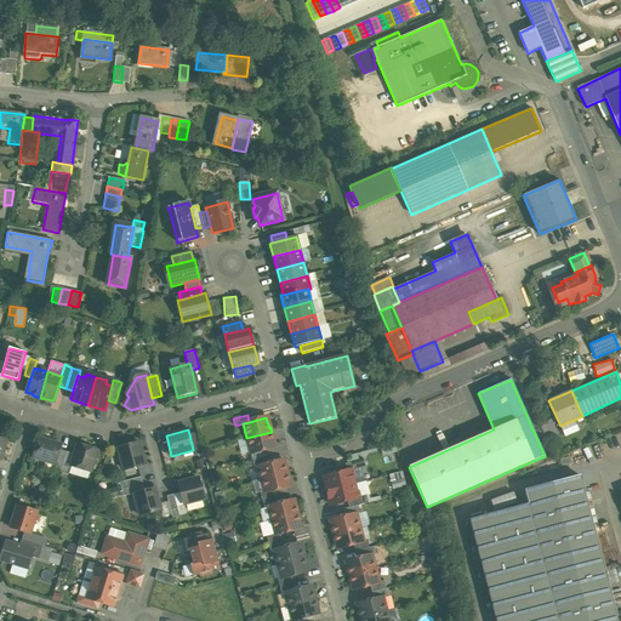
[(272,432),(246,438),(251,454),(274,448),(272,437),(273,437),(272,432)]
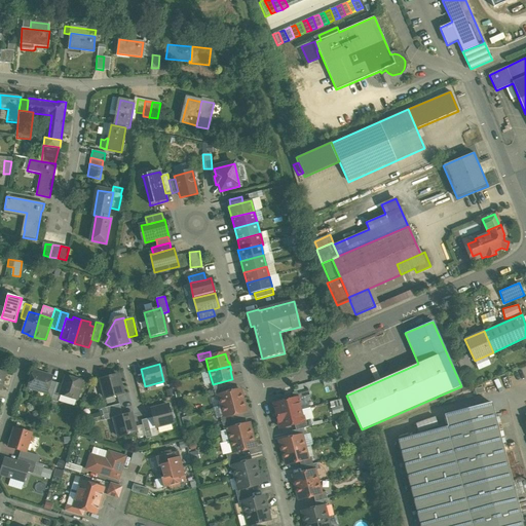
[(171,384),(166,367),(160,368),(163,381),(165,386),(171,384)]
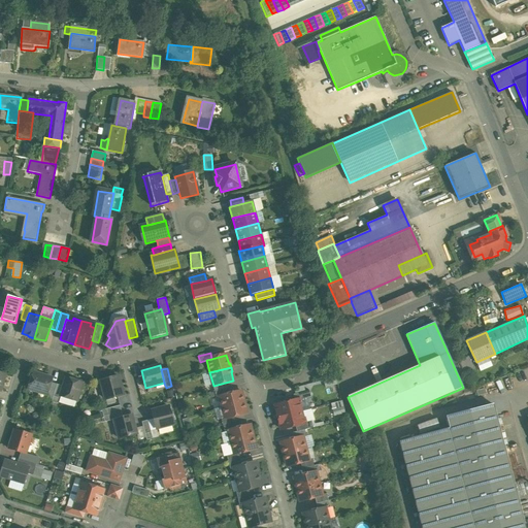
[(52,378),(33,372),(28,390),(46,396),(51,383),(52,378)]
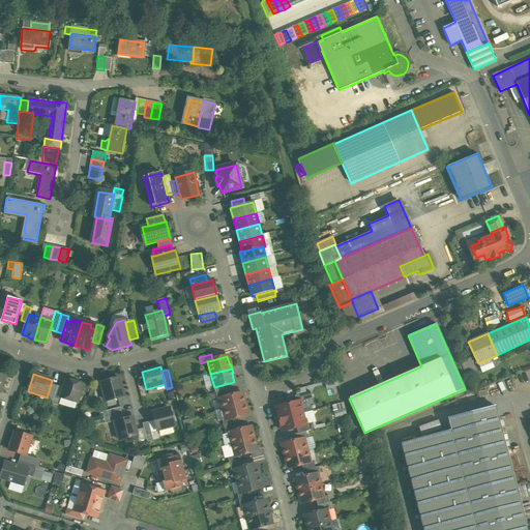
[(118,378),(100,382),(106,402),(123,396),(118,378)]
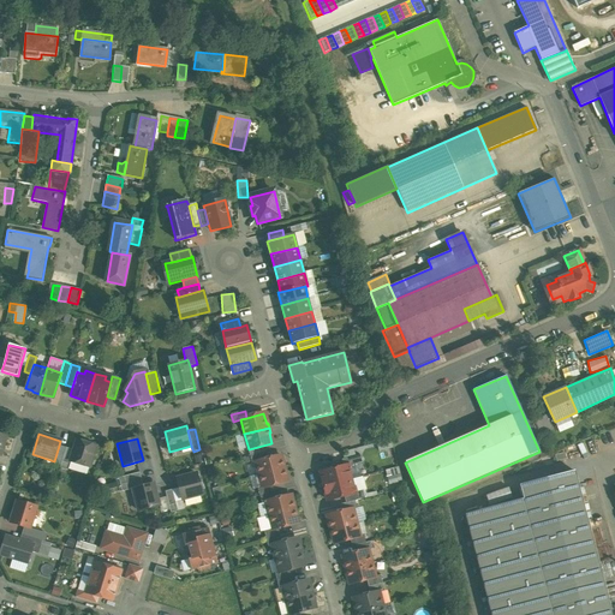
[(96,447),(76,441),(73,451),(70,461),(90,469),(96,447)]
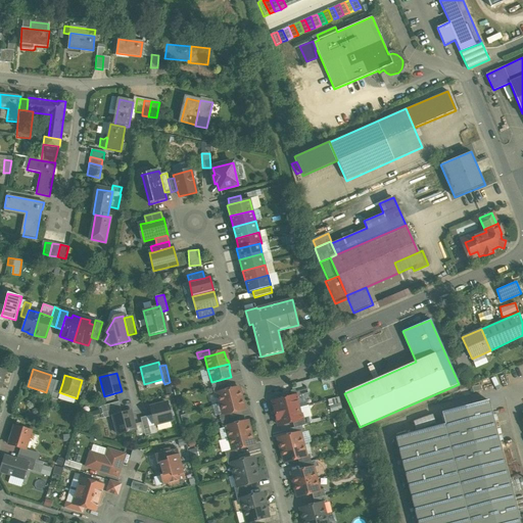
[(56,381),(50,379),(46,392),(45,396),(50,398),(56,381)]
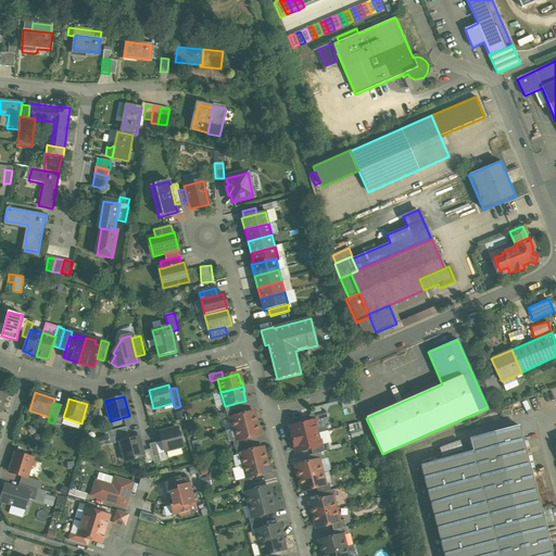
[(60,405),(53,424),(60,426),(63,417),(66,407),(60,405)]
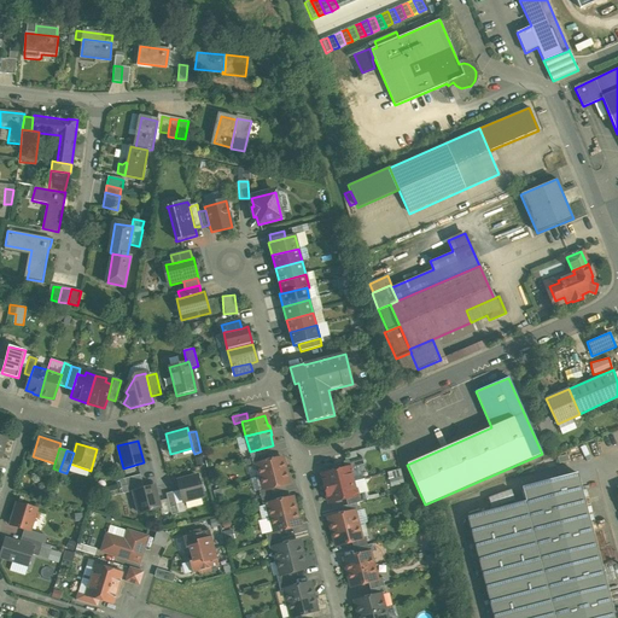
[(261,456),(251,459),(254,466),(257,466),(257,465),(267,462),(266,455),(261,456)]
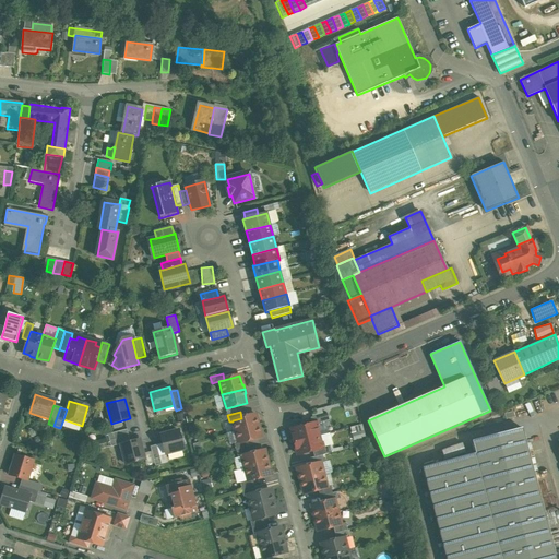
[(241,418),(233,420),(233,421),(235,432),(259,426),(256,414),(241,418)]
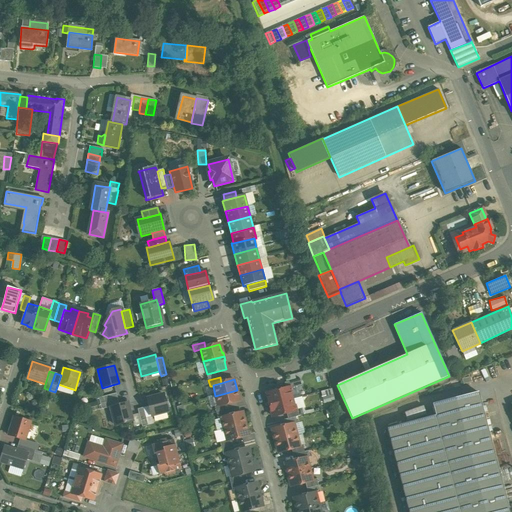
[(300,379),(284,383),(286,389),(290,388),(301,385),(300,379)]
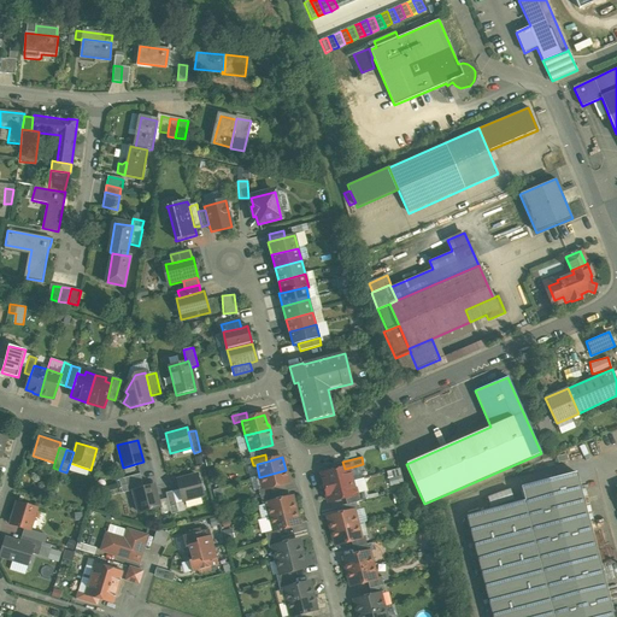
[(345,469),(321,475),(324,488),(353,481),(350,468),(345,469)]
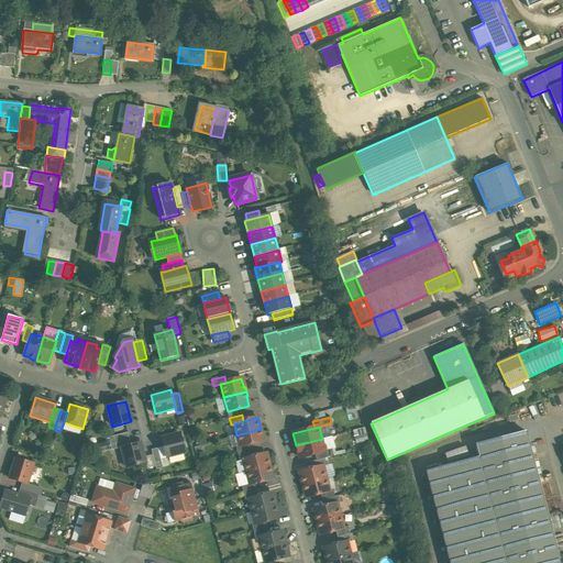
[(361,439),(366,437),(363,427),(351,431),(355,444),(362,442),(361,439)]
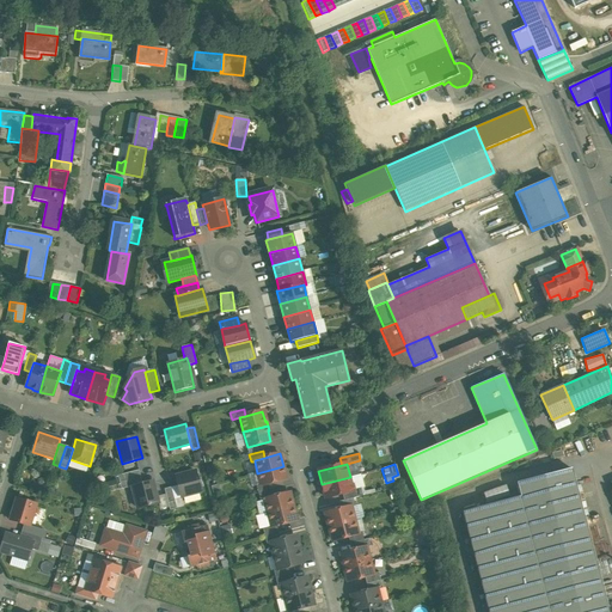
[(283,466),(257,473),(261,485),(270,483),(286,479),(283,466)]
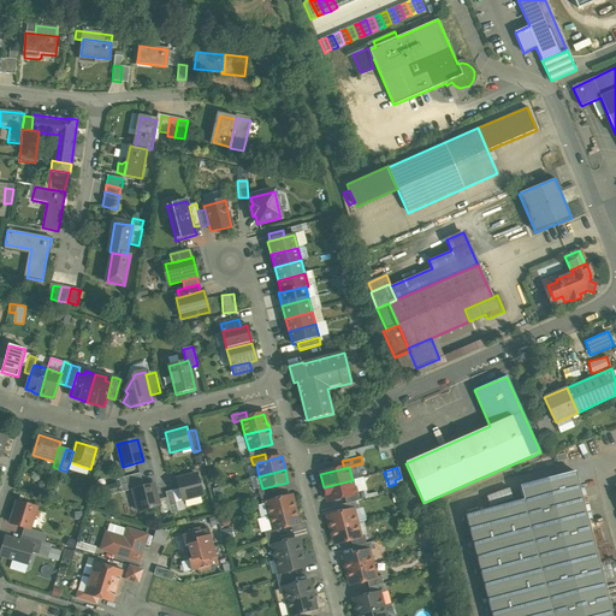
[(611,615),(575,472),(520,486),(523,501),(466,515),(491,615),(611,615)]
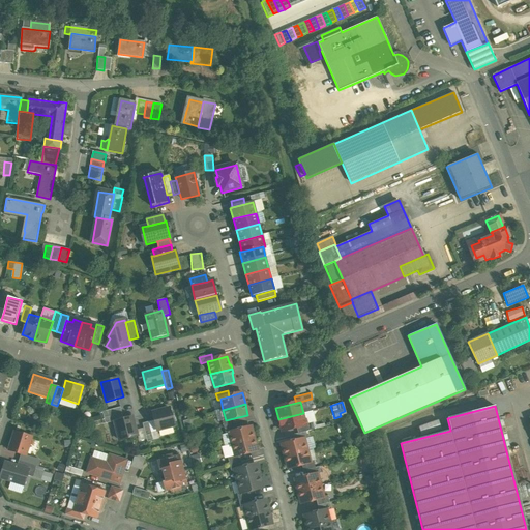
[(120,408),(102,412),(104,418),(121,413),(120,408)]
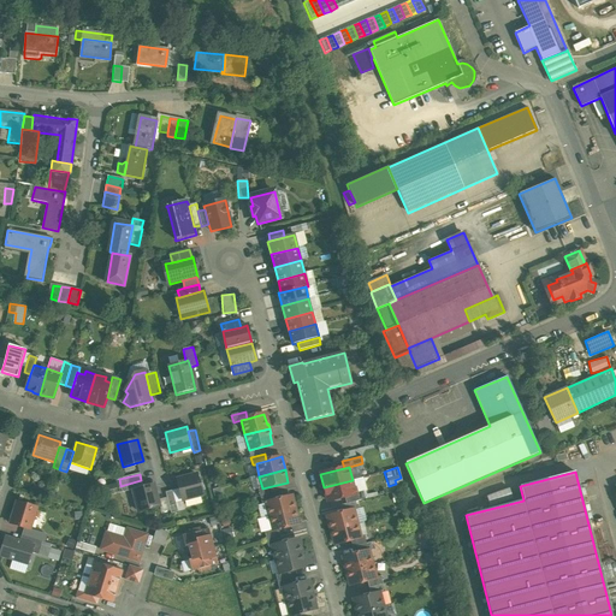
[(196,475),(177,480),(182,501),(202,496),(196,475)]
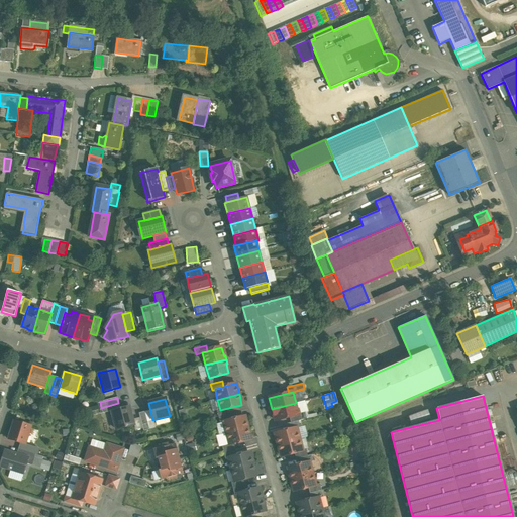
[(118,403),(101,408),(102,414),(111,411),(120,409),(118,403)]
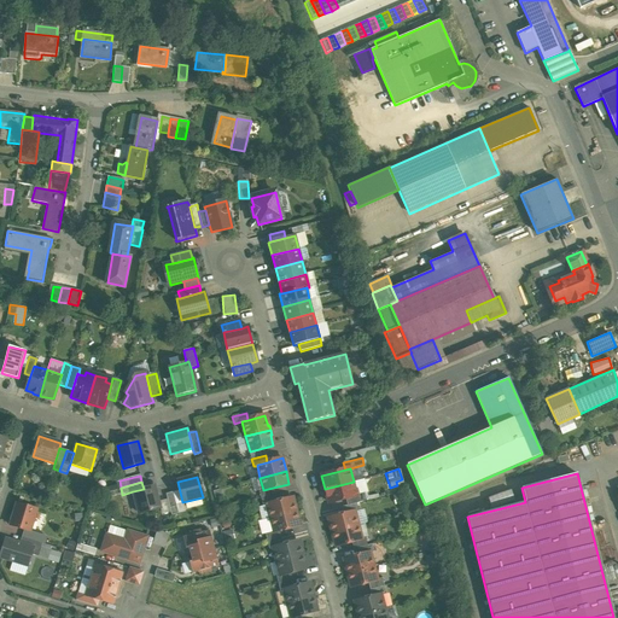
[(354,482),(325,489),(328,503),(345,499),(357,496),(356,495),(354,482)]
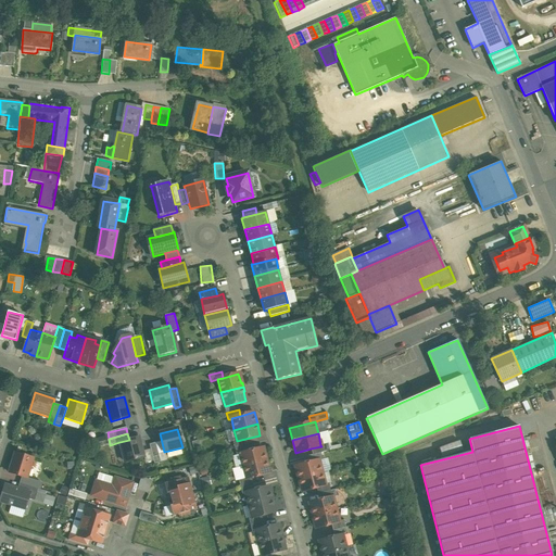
[(129,440),(119,442),(125,463),(143,457),(138,438),(129,440)]
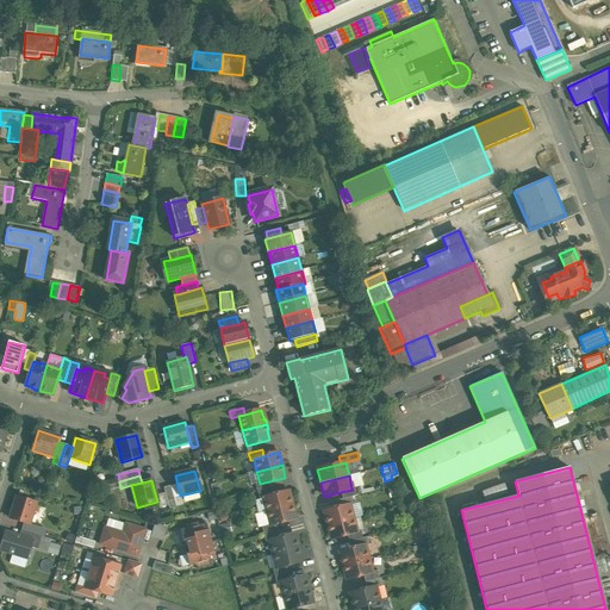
[(269,481),(260,484),(255,484),(257,492),(272,489),(269,481)]
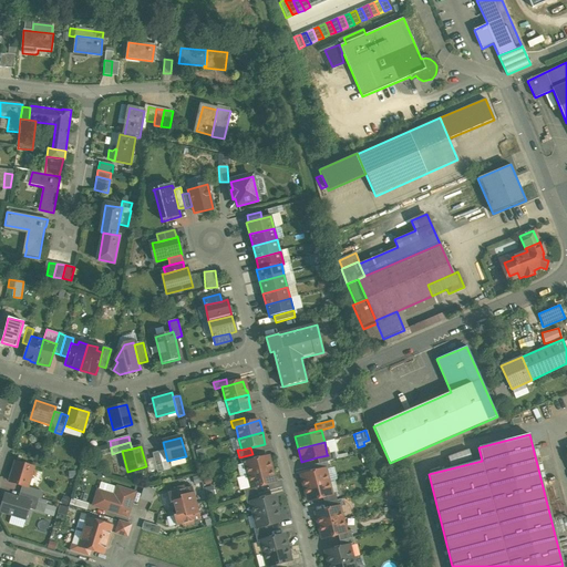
[(158,452),(152,453),(157,473),(163,471),(158,452)]
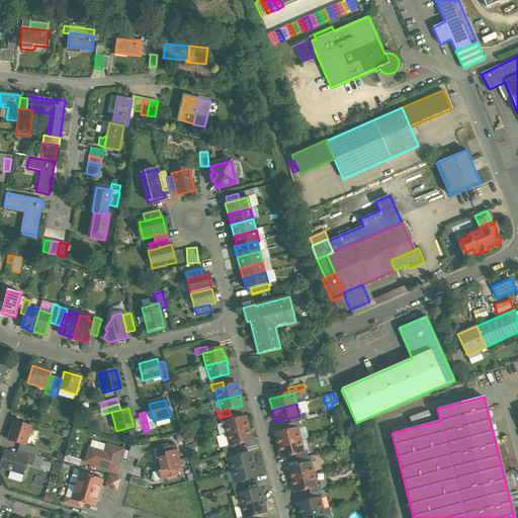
[(299,416),(289,418),(291,424),(298,422),(307,420),(305,414),(298,415),(299,416)]
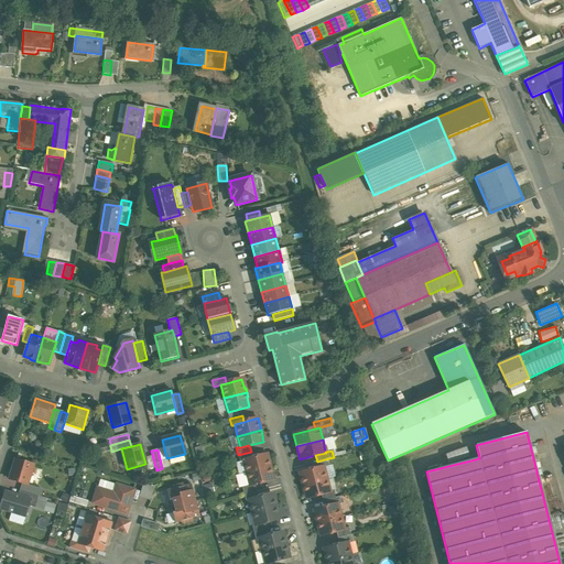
[(251,452),(238,455),(240,462),(243,462),(243,461),(252,458),(251,452)]
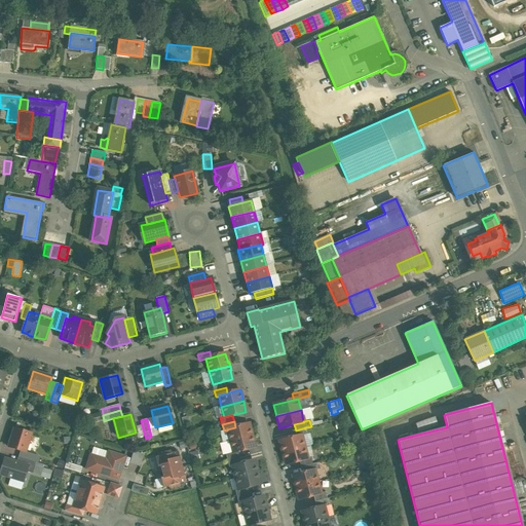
[(235,427),(227,429),(227,430),(230,442),(252,436),(252,433),(251,433),(248,424),(235,427)]
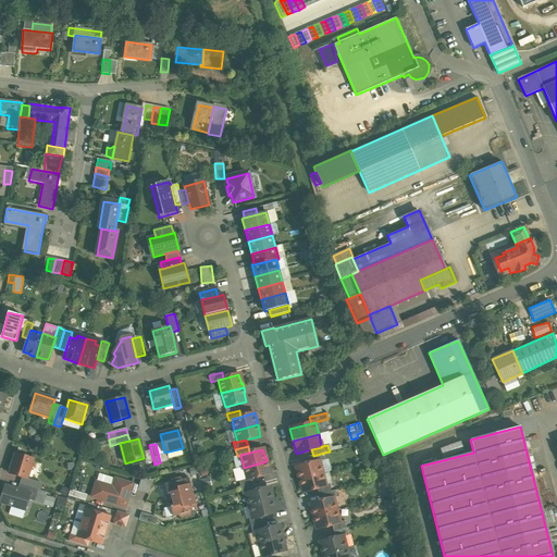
[(34,459),(15,454),(9,473),(27,480),(34,459)]
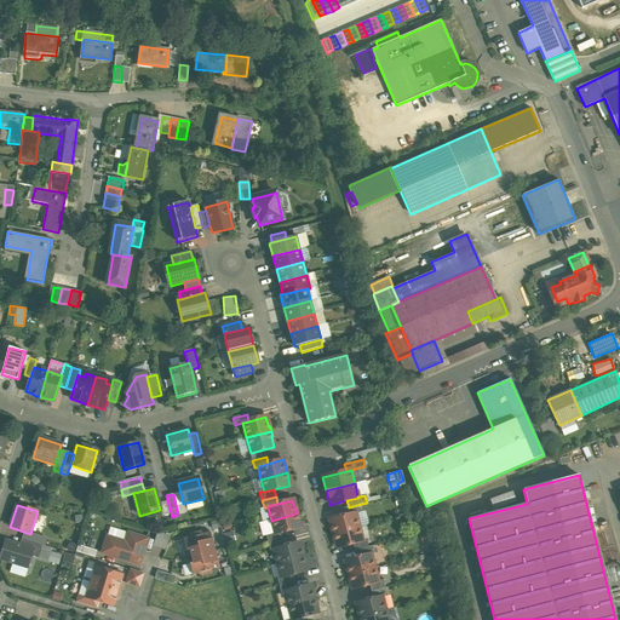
[(349,507),(344,509),(345,516),(356,514),(360,512),(357,505),(349,507)]
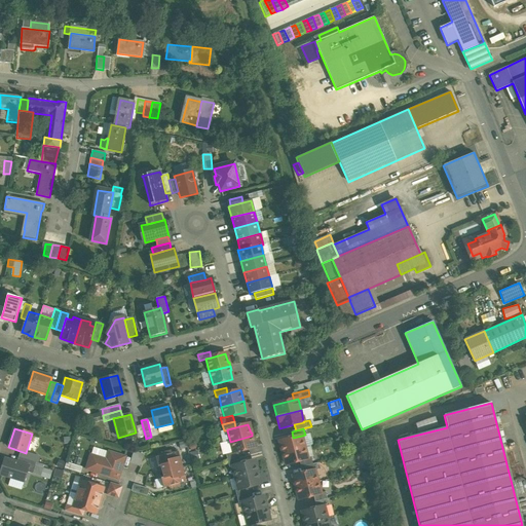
[(252,436),(230,442),(232,453),(233,453),(237,452),(254,448),(252,439),(253,439),(252,436)]
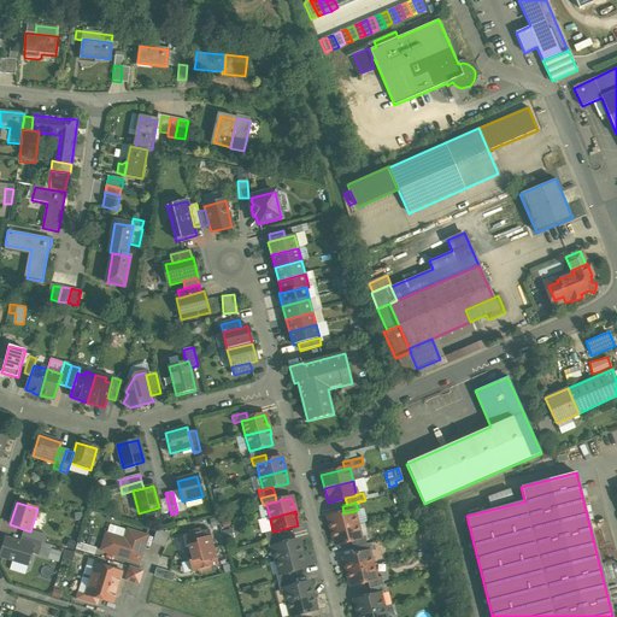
[(344,513),(329,517),(330,524),(329,524),(331,532),(358,524),(354,511),(344,513)]
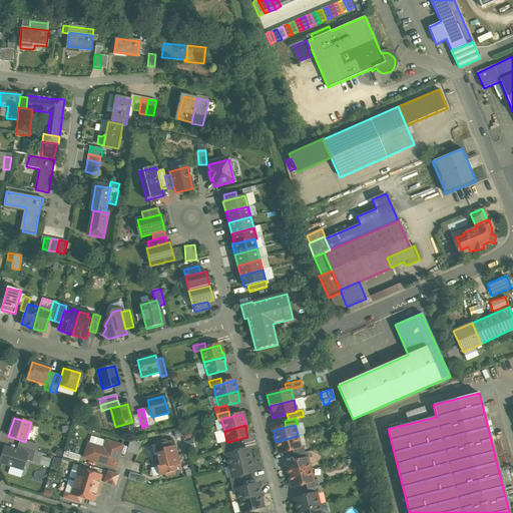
[(298,436),(276,442),(277,448),(278,447),(280,453),(292,450),(301,448),(301,447),(298,436)]
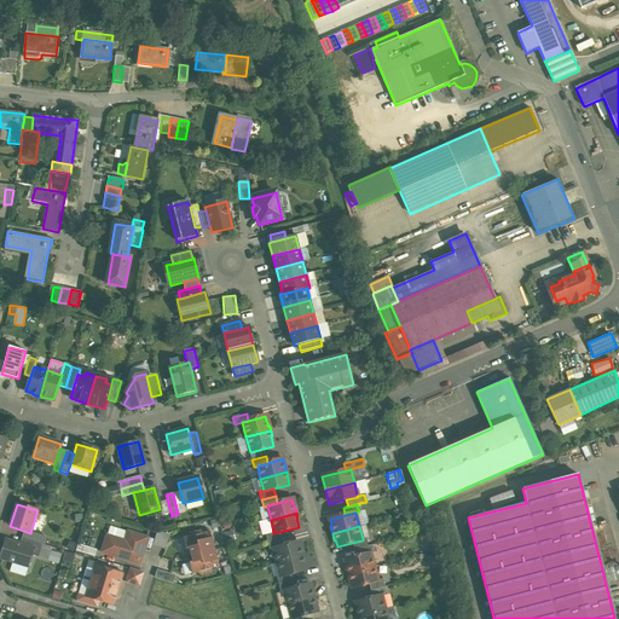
[(152,543),(163,548),(168,534),(157,531),(152,543)]
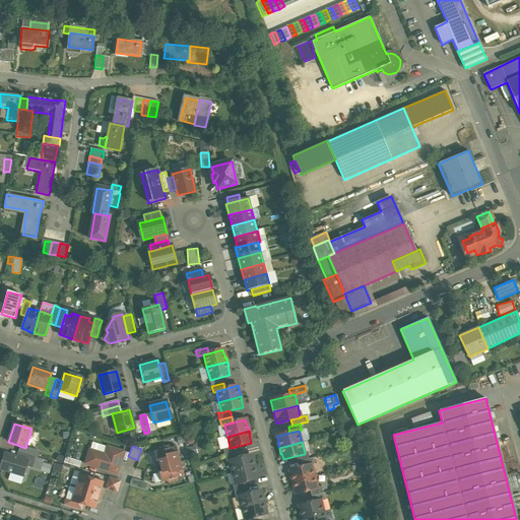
[(169,446),(164,448),(165,450),(154,453),(156,461),(159,461),(160,466),(180,462),(176,447),(170,449),(169,446)]
